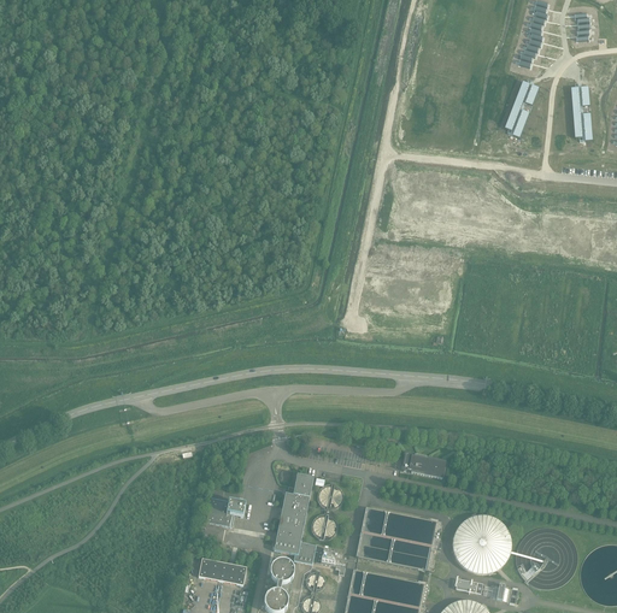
[(523,80),(505,127),(512,129),(530,82),(523,80)]
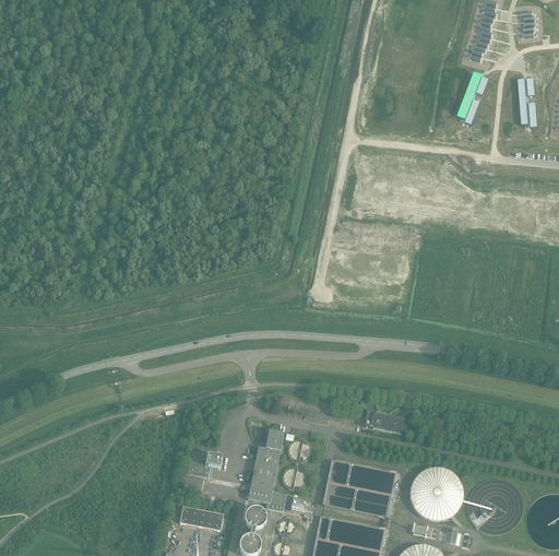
[(483,75),(465,121),(472,123),(489,78),(483,75)]
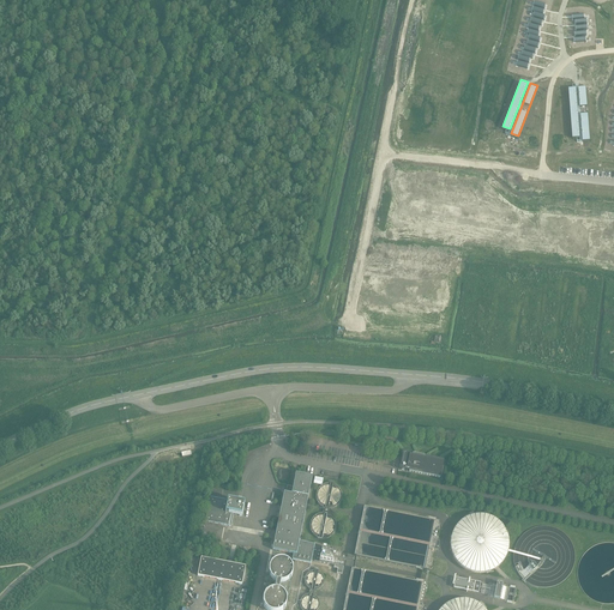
[(576,85),(569,86),(572,136),(581,136),(576,85)]
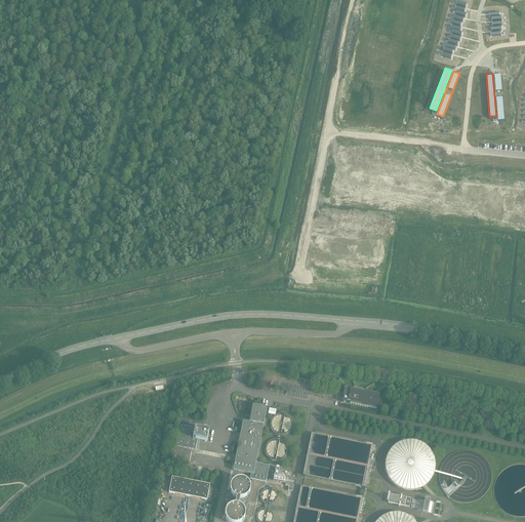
[(501,73),(494,73),(498,119),(505,118),(501,73)]
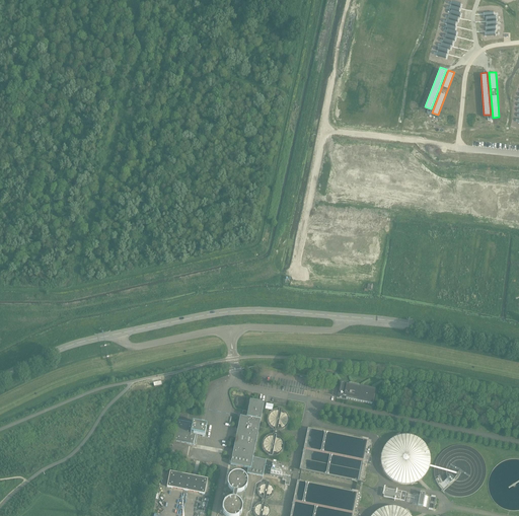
[(347,382),(347,381),(341,379),(338,394),(344,395),(344,394),(346,394),(346,396),(372,401),(375,386),(349,381),(349,382),(347,382)]
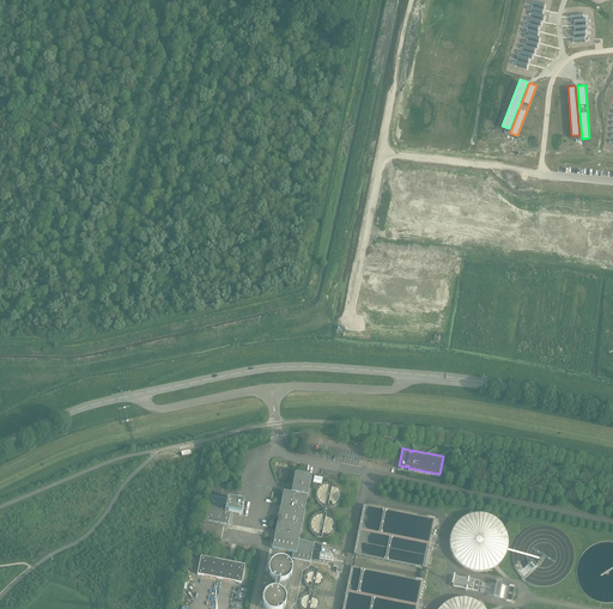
[(287,488),(284,488),(272,546),(293,549),(292,555),(310,559),(314,541),(298,537),(311,474),(296,470),(292,483),(289,482),(287,488)]
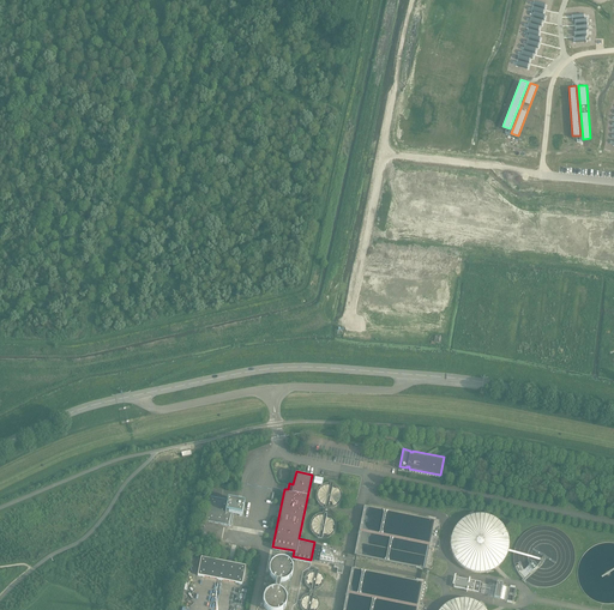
[(343,491),(343,489),(342,487),(341,484),(339,482),(337,481),(335,479),(332,479),(331,478),(327,479),(325,479),(324,481),(321,482),(320,484),(319,485),(318,488),(318,491),(318,493),(319,496),(320,499),(321,500),(323,502),(325,502),(327,503),(330,503),(332,503),(335,503),(337,502),(339,500),(341,499),(342,496),(343,494),(343,491)]
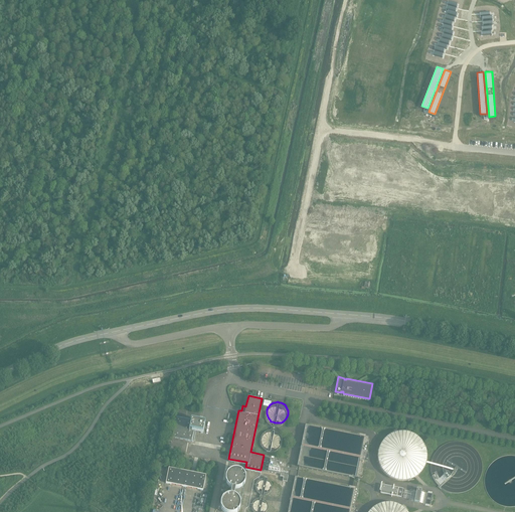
[(205,420),(176,414),(172,435),(193,439),(195,429),(203,431),(205,420)]
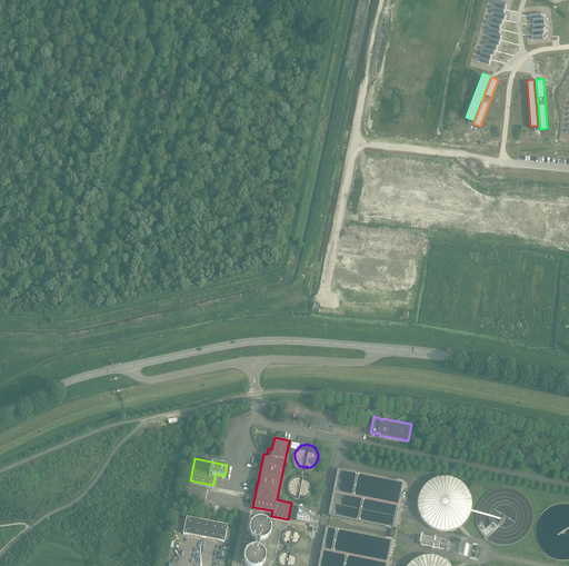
[(312,487),(312,485),(312,483),(311,480),(310,478),(309,477),(307,475),(306,474),(303,473),(301,473),(299,473),(297,474),(295,474),(292,476),(291,477),(289,479),(289,482),(288,484),(288,486),(289,488),(289,490),(290,492),(292,494),(293,495),(296,496),(298,497),(300,497),(302,496),(305,496),(307,495),(309,493),(310,492),(311,489),(312,487)]
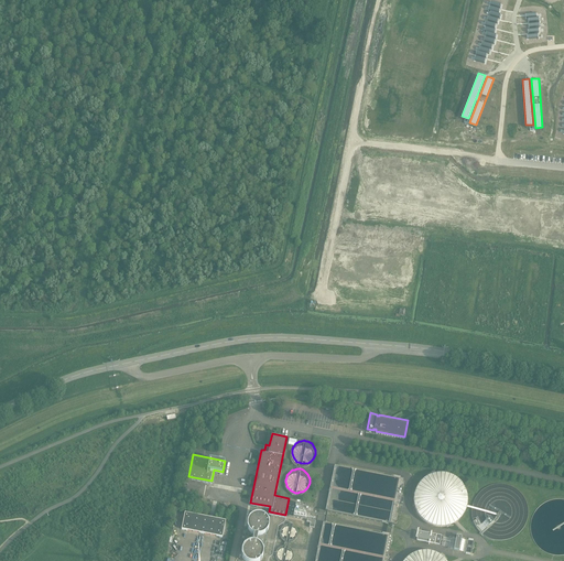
[(466,502),(467,498),(467,495),(466,492),(465,488),(464,485),(463,483),(461,481),(459,477),(456,476),(454,474),(451,473),(448,471),(445,471),(442,470),(438,470),(435,470),(433,471),(430,472),(426,473),(424,475),(421,476),(419,478),(418,482),(415,484),(414,487),(413,491),(412,493),(412,496),(412,499),(413,503),(413,506),(414,508),(416,511),(419,514),(420,516),(423,518),(425,520),(427,521),(431,522),(434,524),(437,525),(441,525),(444,524),(446,524),(449,522),(453,521),(455,519),(457,517),(459,515),(462,513),(464,510),(465,507),(466,504),(466,502)]
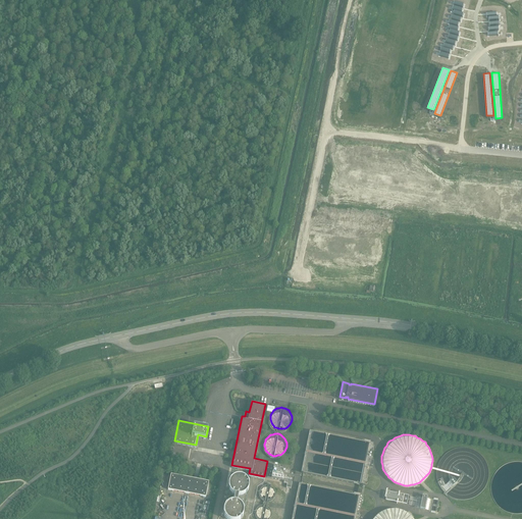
[(286,481),(286,483),(291,483),(294,469),(269,464),(267,474),(284,478),(283,480),(286,481)]
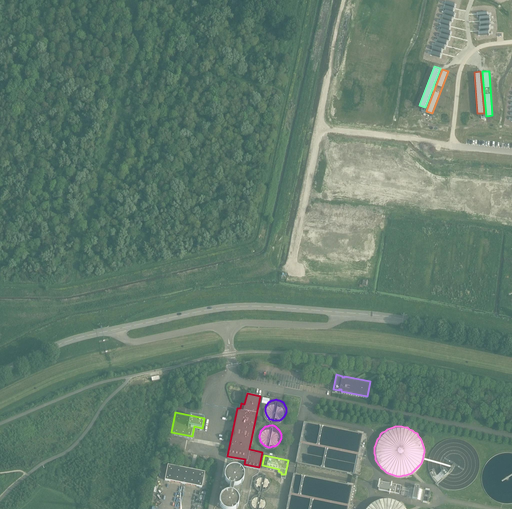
[(205,470),(168,462),(165,478),(202,485),(205,470)]
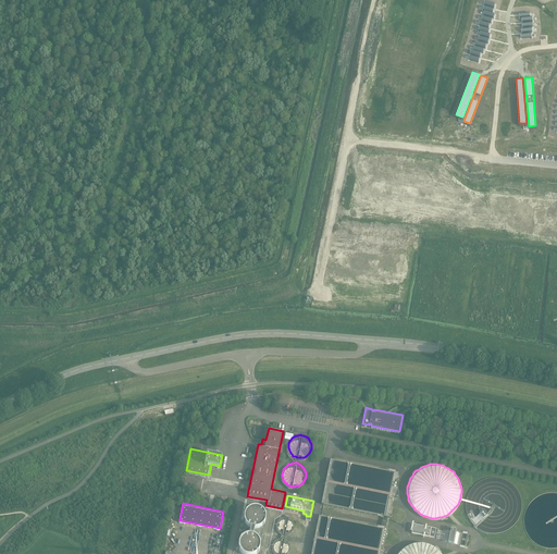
[(265,517),(265,516),(265,514),(264,512),(263,509),(262,508),(260,506),(259,506),(257,505),(255,505),(252,505),(250,506),(249,507),(247,508),(246,509),(245,512),(245,514),(244,516),(245,518),(245,519),(245,520),(246,521),(247,522),(247,524),(249,525),(251,526),(252,526),(255,526),(257,526),(259,526),(260,525),(261,525),(261,524),(262,524),(262,522),(263,521),(264,519),(265,517)]
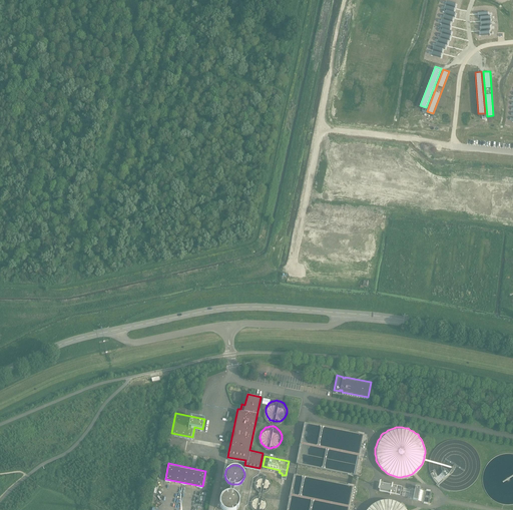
[(273,484),(273,482),(273,481),(272,479),(271,478),(270,477),(269,476),(268,475),(266,474),(265,474),(263,474),(262,475),(260,475),(259,476),(258,477),(257,479),(257,480),(255,482),(255,483),(257,485),(257,486),(258,487),(259,488),(261,489),(262,490),(264,490),(265,490),(267,490),(268,490),(269,489),(271,488),(271,486),(272,485),(273,484)]
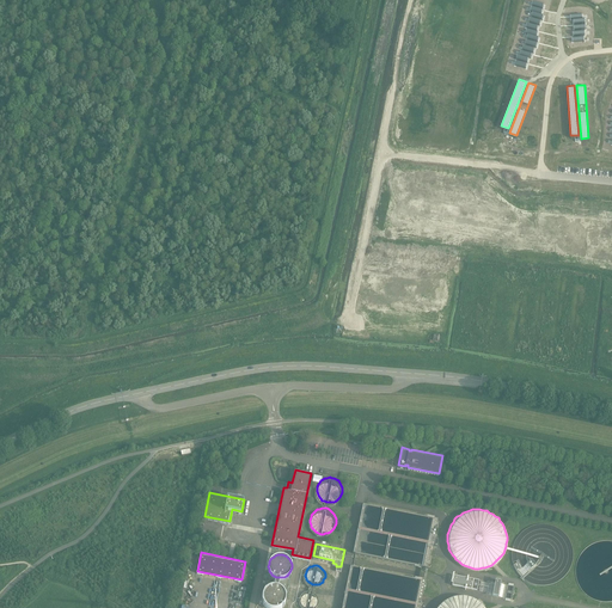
[(265,579),(264,585),(265,588),(267,588),(268,587),(269,585),(270,585),(271,585),(273,585),(274,584),(277,585),(279,585),(280,587),(281,587),(281,588),(282,588),(282,589),(283,590),(285,591),(287,590),(288,583),(289,577),(288,575),(287,575),(287,576),(286,576),(285,577),(283,577),(282,577),(281,577),(280,577),(276,577),(275,577),(274,576),(273,575),(271,575),(271,573),(270,572),(269,571),(267,572),(265,579)]
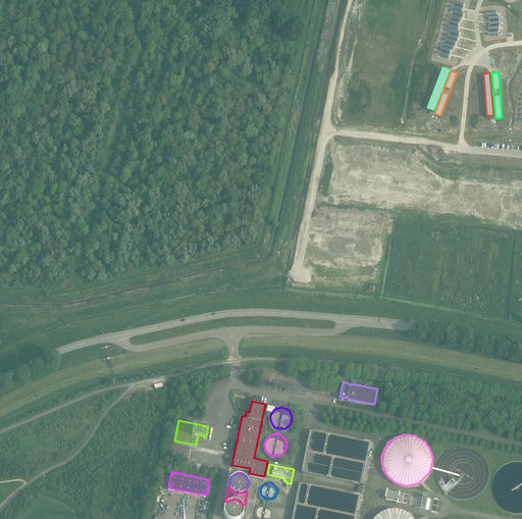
[(407,502),(408,494),(385,488),(384,497),(407,502)]
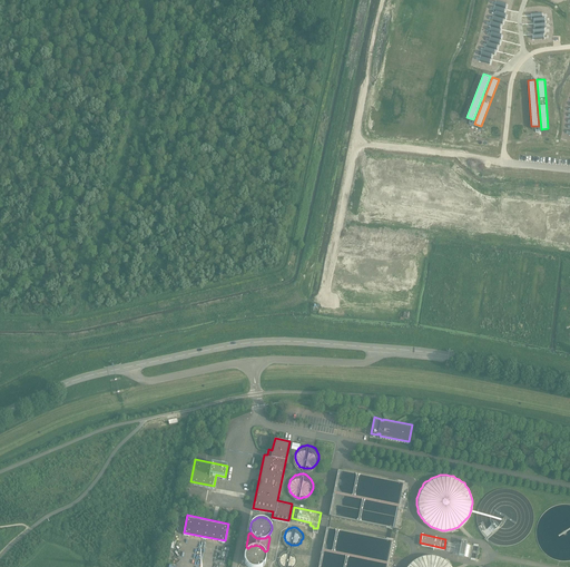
[(266,556),(266,555),(265,553),(265,551),(264,550),(263,549),(263,548),(261,547),(258,546),(257,546),(255,546),(253,546),(252,546),(249,547),(248,548),(247,548),(246,550),(245,553),(245,554),(244,556),(244,558),(245,560),(246,561),(247,564),(249,565),(251,566),(253,566),(255,566),(256,566),(259,566),(261,565),(263,564),(264,561),(265,560),(265,558),(266,556)]
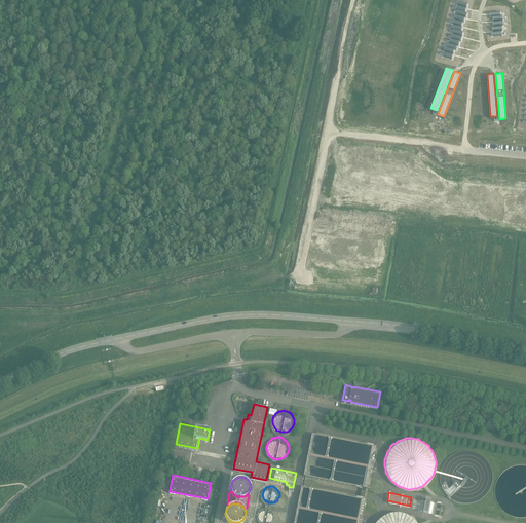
[(275,516),(275,514),(275,512),(274,511),(273,510),(272,509),(270,508),(269,507),(267,507),(266,507),(264,508),(263,508),(261,509),(260,510),(259,512),(259,514),(259,515),(259,517),(259,518),(260,520),(261,521),(262,522),(263,522),(270,522),(271,522),(273,522),(274,520),(275,519),(275,518),(275,516)]
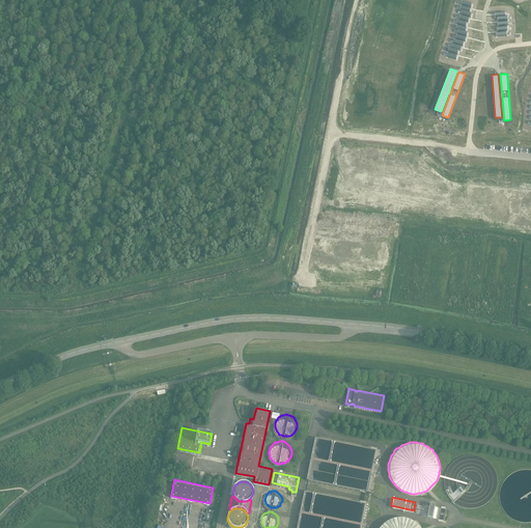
[(421,527),(420,526),(419,524),(416,522),(414,521),(412,519),(409,518),(406,517),(402,517),(399,517),(397,517),(394,517),(391,518),(388,519),(386,521),(384,522),(382,524),(380,527),(378,527),(421,527)]
